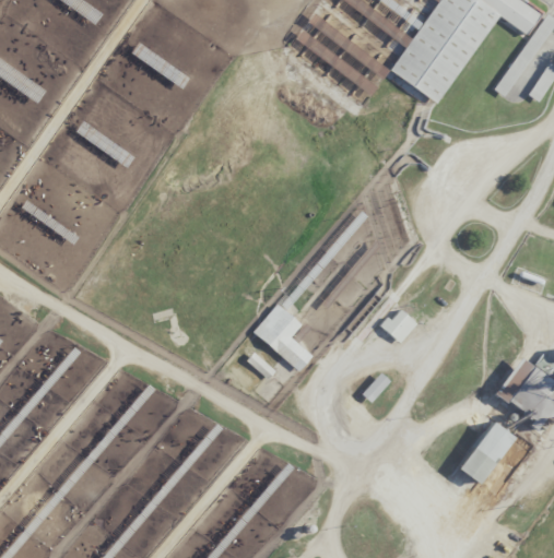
[(527,0),(543,11),(526,35),(476,0),(527,0)]
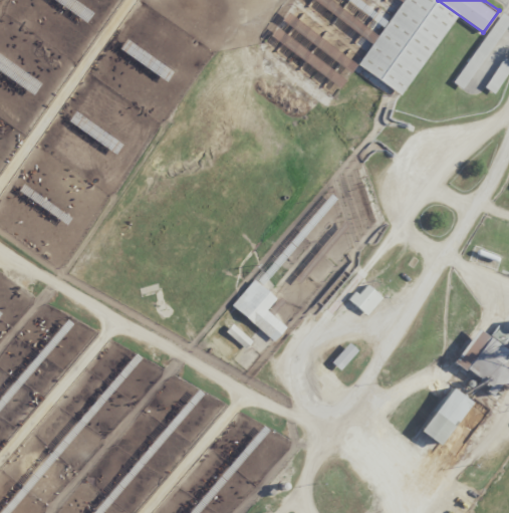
[(508,15),(500,11),(458,84),(469,90),(508,22),(508,15)]
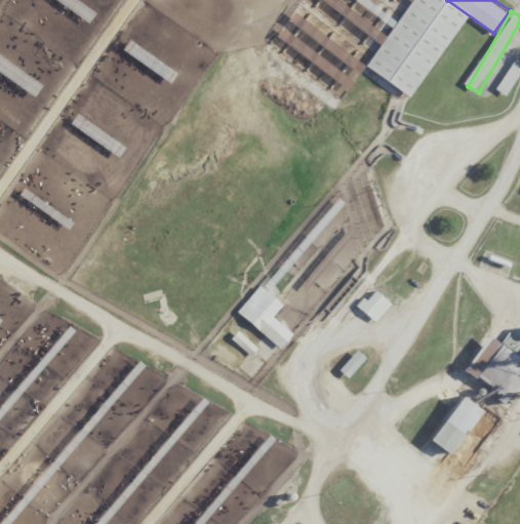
[(519,59),(515,57),(497,90),(509,95),(519,74),(519,59)]
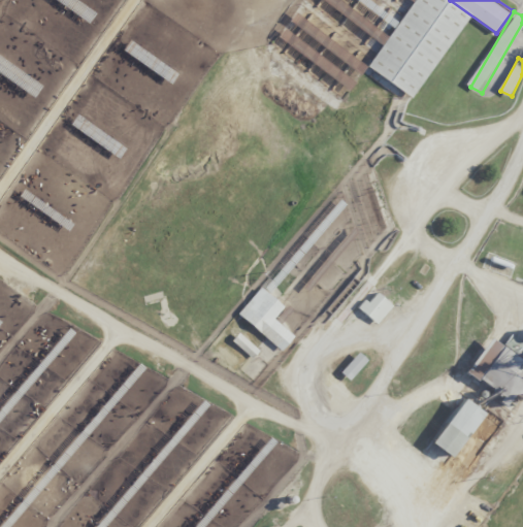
[(296,335),(275,318),(285,306),(262,287),(239,314),(283,350),(296,335)]
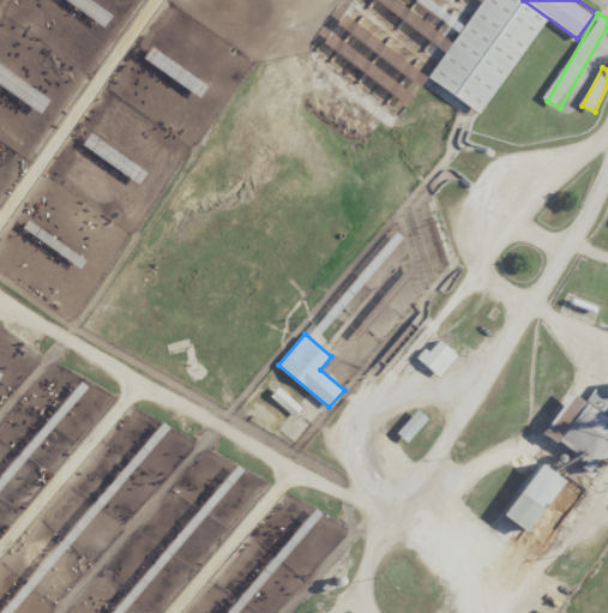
[(417,356),(440,376),(458,355),(440,340),(431,350),(426,347),(417,356)]
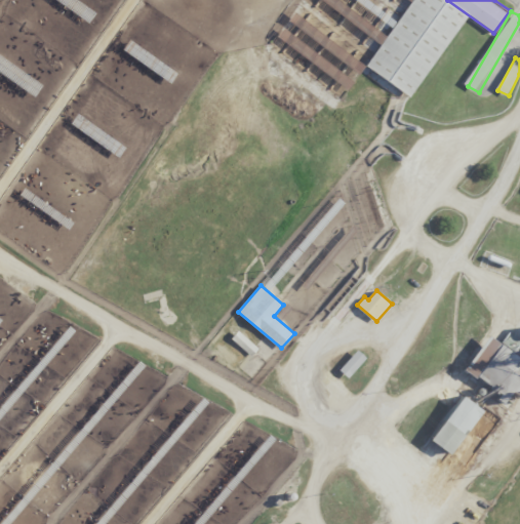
[(253,356),(260,348),(239,330),(232,338),(253,356)]
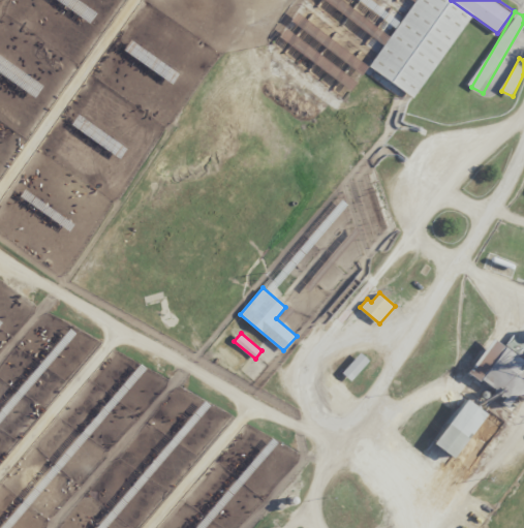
[(350,380),(370,362),(362,352),(342,371),(350,380)]
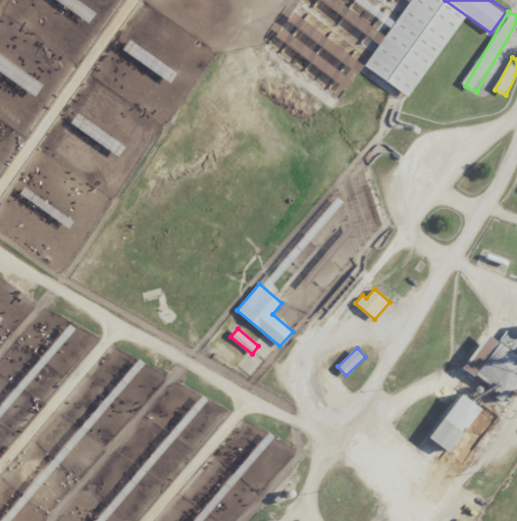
[(426,436),(447,452),(478,408),(458,393),(426,436)]
